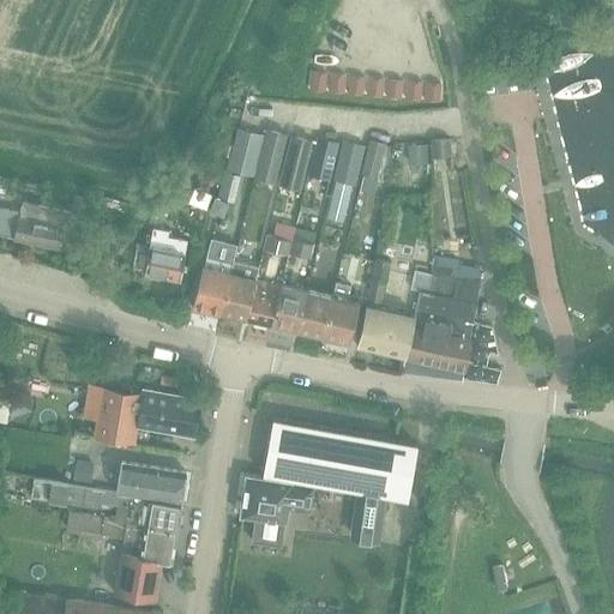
[(331,73),(330,90),(343,91),(344,76),(344,74),(331,73)]
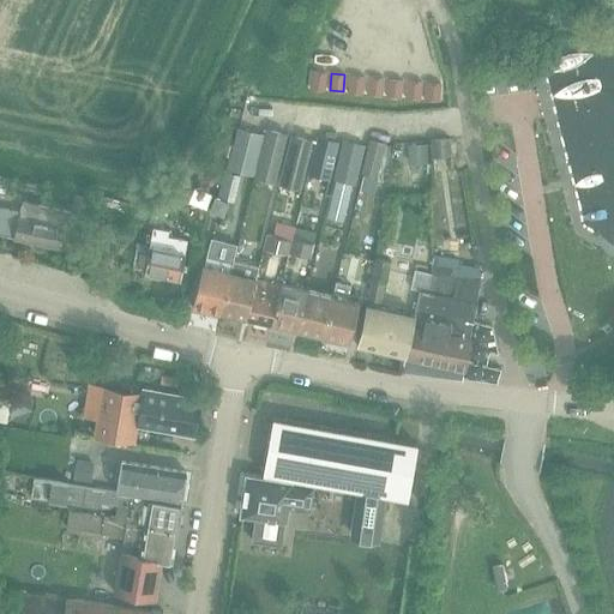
[(350,76),(349,91),(362,92),(363,77),(350,76)]
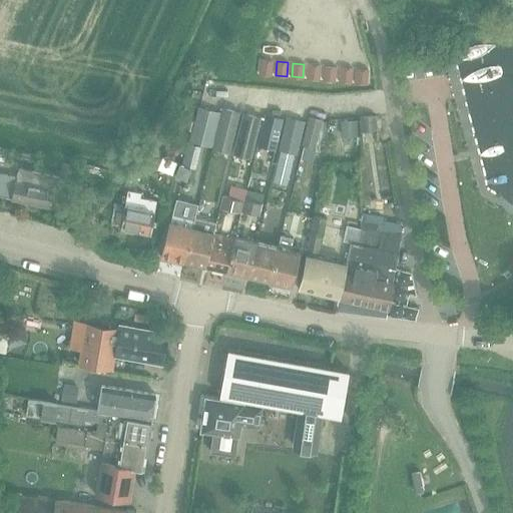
[(309,64),(308,78),(319,79),(321,65),(309,64)]
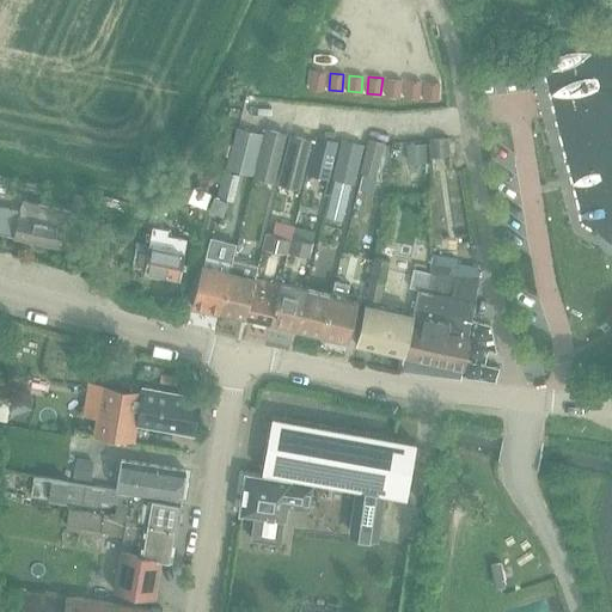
[(387,79),(386,96),(399,97),(402,80),(387,79)]
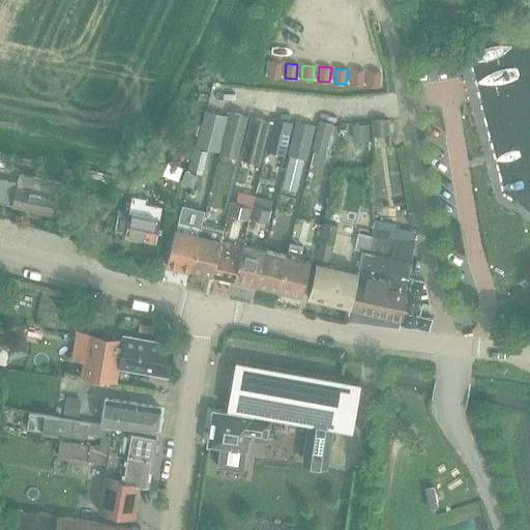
[(352,69),(351,84),(362,85),(363,70),(352,69)]
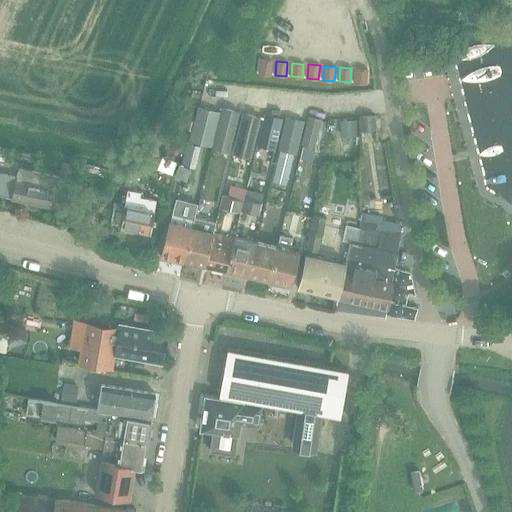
[(356,69),(354,83),(366,84),(367,70),(356,69)]
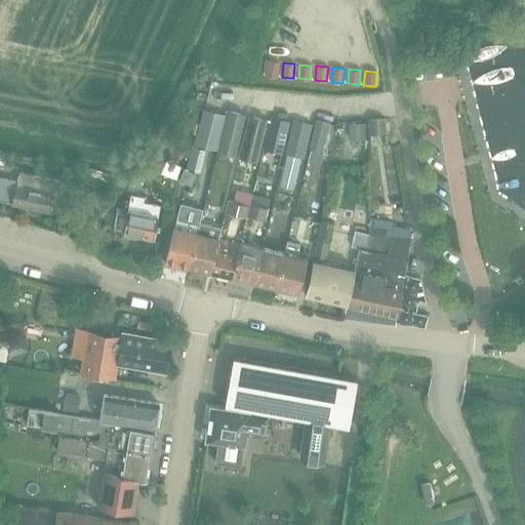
[(235,156),(246,114),(227,110),(226,115),(203,109),(194,146),(235,156)]
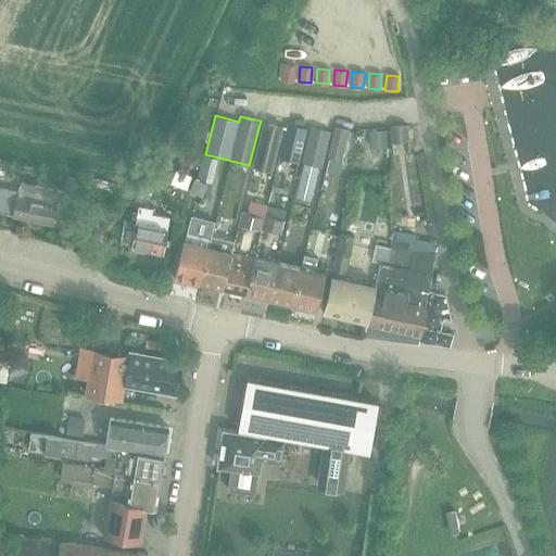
[(273,172),(282,128),(262,123),(252,166),(273,172)]
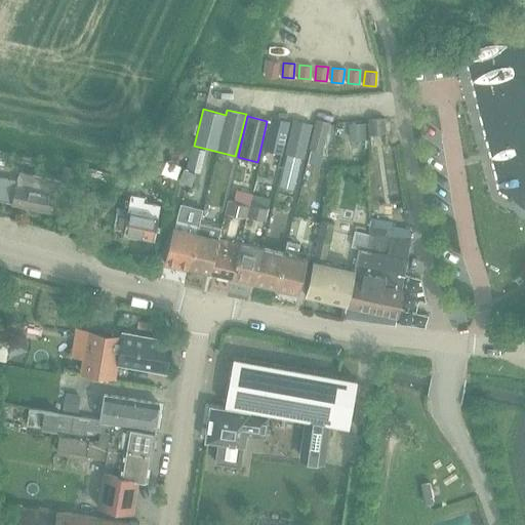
[(282,156),(289,122),(271,118),(263,151),(282,156)]
